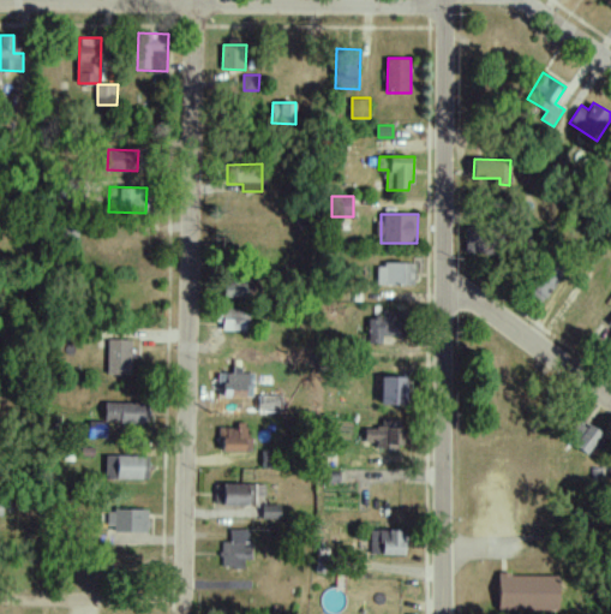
[(379,263),(378,284),(417,285),(417,264),(379,263)]
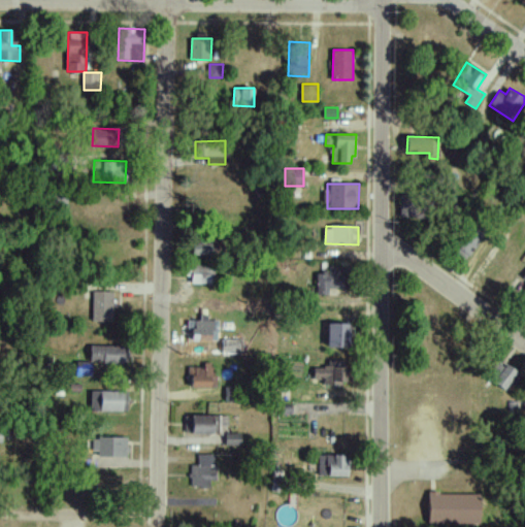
[(482,235),(466,227),(453,252),(468,260),(482,235)]
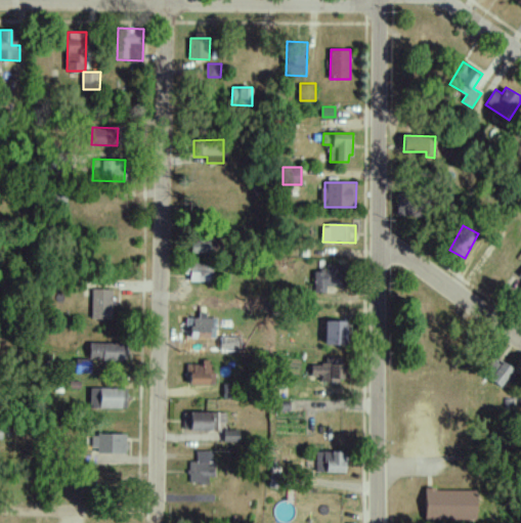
[(190,237),(190,253),(211,253),(211,237),(190,237)]
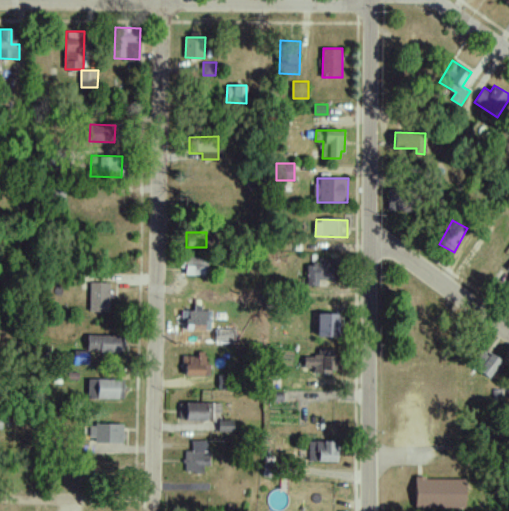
[(319,279),(332,279),(331,255),(320,255),(320,264),(308,264),(308,286),(319,285),(319,279)]
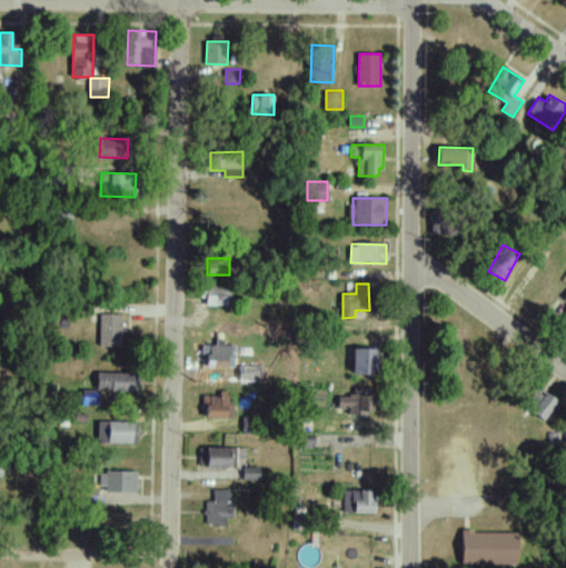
[(207,306),(231,305),(231,285),(206,285),(207,306)]
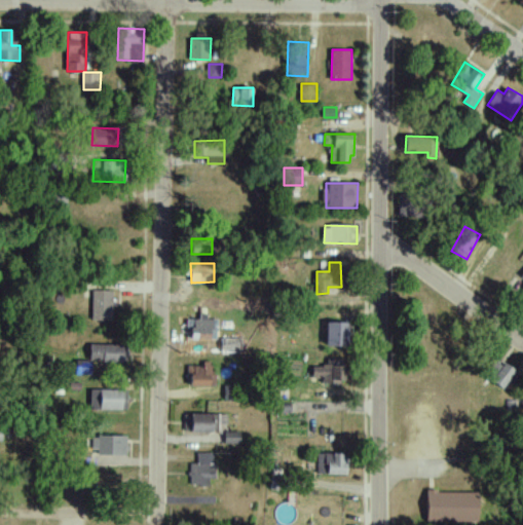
[(113,290),(92,290),(92,319),(113,320),(113,290)]
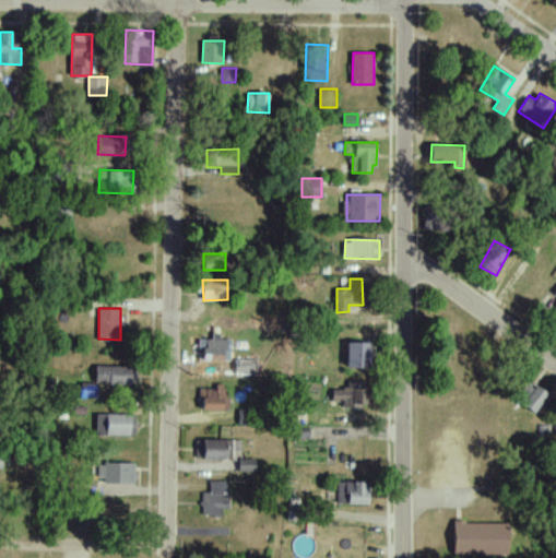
[(201,360),(233,360),(233,339),(221,339),(222,333),(213,332),(213,339),(202,339),(201,360)]
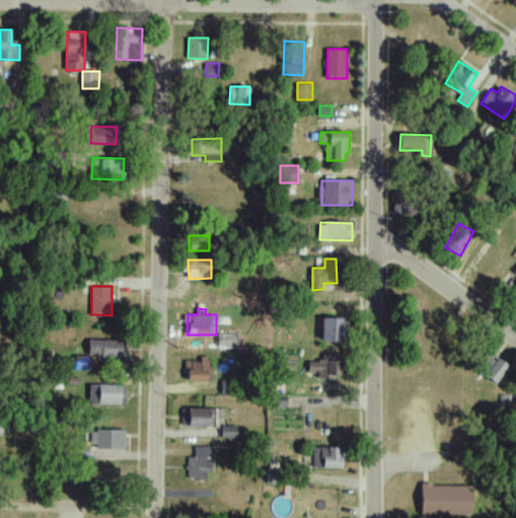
[(344,318),(322,317),(322,342),(343,342),(344,318)]
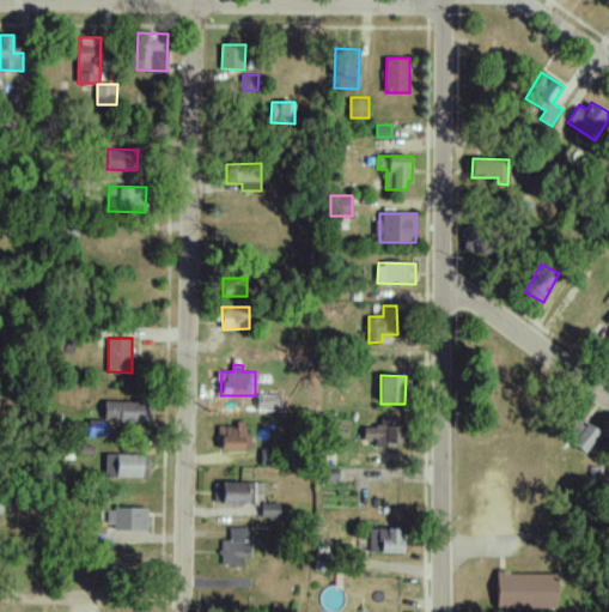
[(282,410),(282,394),(260,394),(259,410),(282,410)]
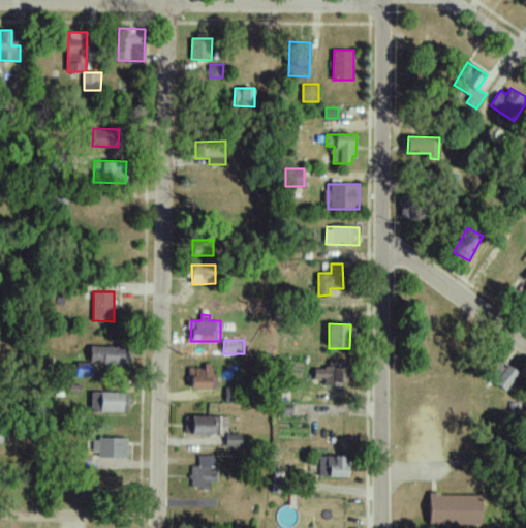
[(76,375),(93,375),(93,365),(129,364),(129,346),(91,346),(91,362),(76,362),(76,375)]
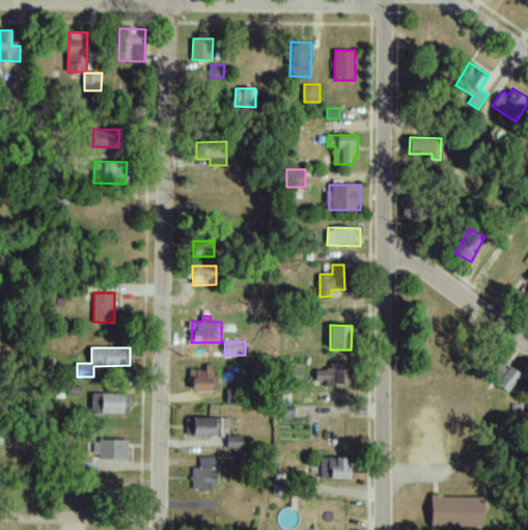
[(326,385),(348,386),(349,362),(331,361),(331,369),(316,368),(316,381),(327,381),(326,385)]
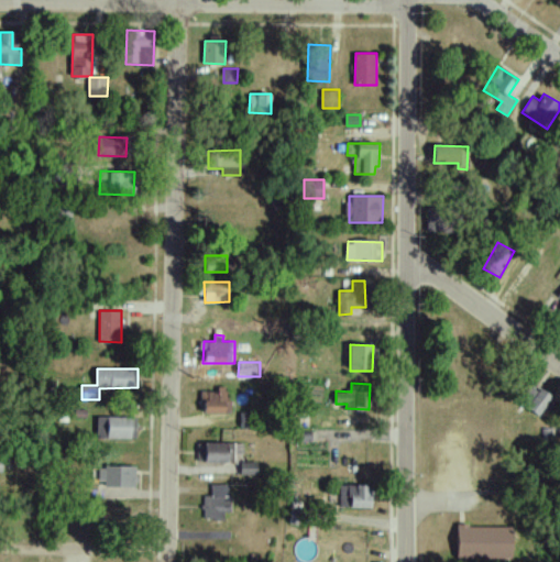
[(537,415),(551,397),(534,383),(519,400),(537,415)]
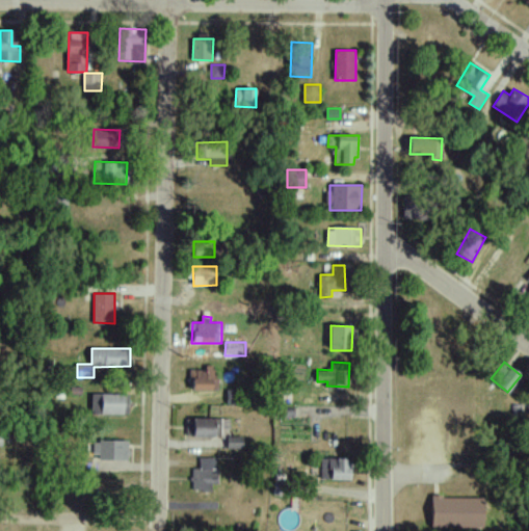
[(192,391),(218,391),(218,378),(214,378),(214,365),(207,366),(207,370),(192,370),(192,391)]
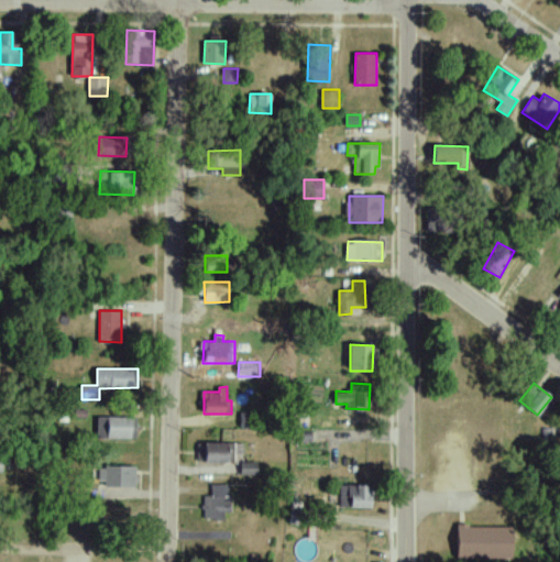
[(136,439),(136,417),(98,417),(97,438),(136,439)]
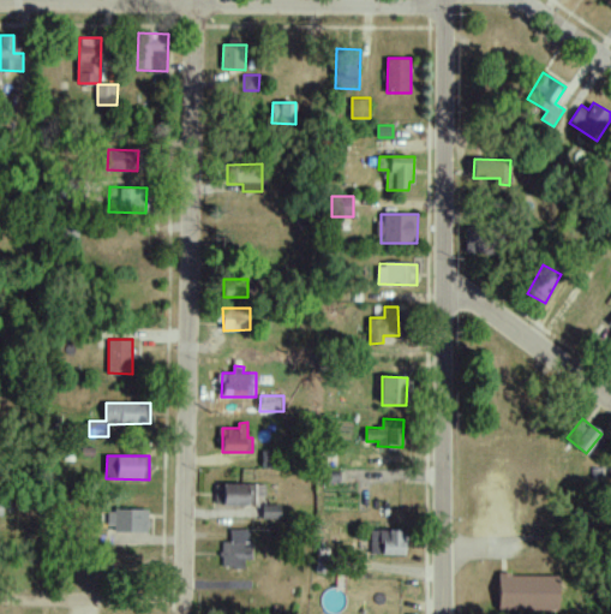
[(267,484),(223,483),(222,504),(257,505),(258,498),(267,498),(267,484)]
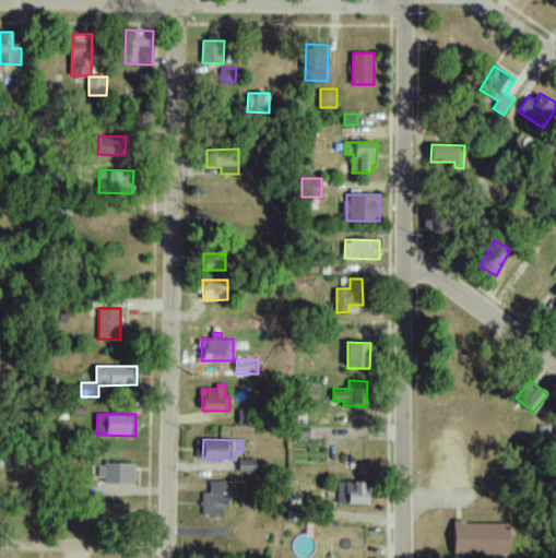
[(256,458),(240,458),(240,471),(256,471),(256,458)]
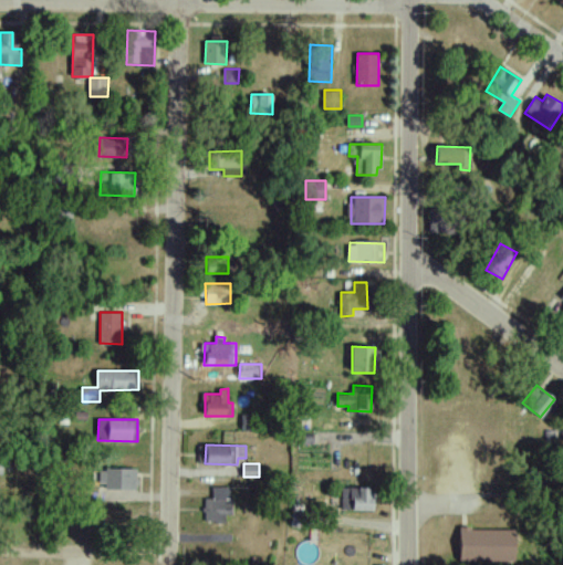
[(102,489),(137,490),(137,469),(103,468),(102,489)]
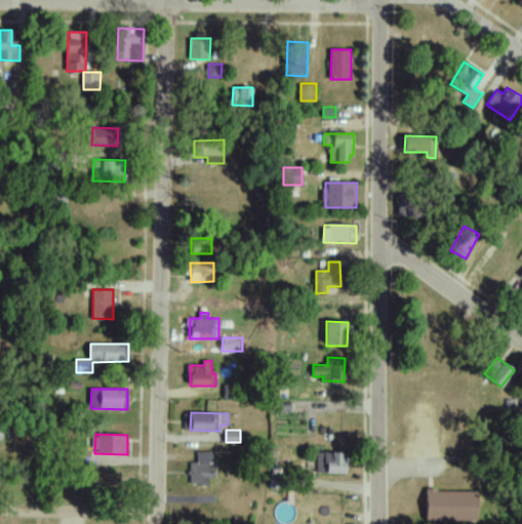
[(215,451),(198,451),(198,462),(191,462),(191,484),(209,484),(209,477),(214,477),(215,451)]
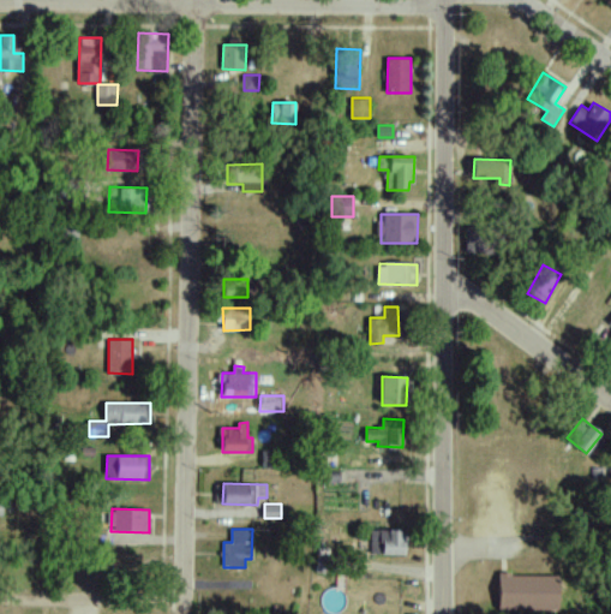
[(405,555),(405,530),(372,530),(372,555),(405,555)]
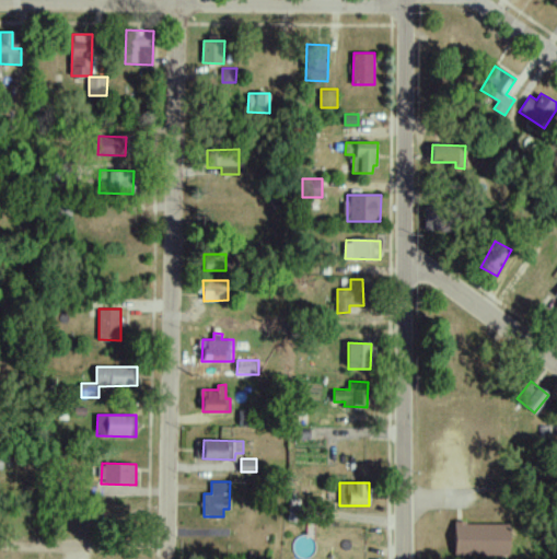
[(454,555),(509,556),(510,524),(455,523),(454,555)]
